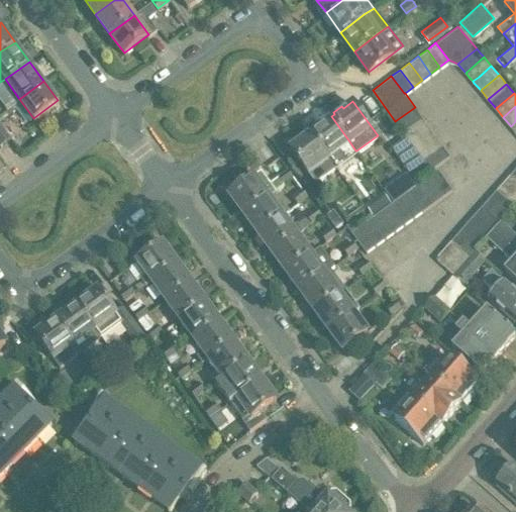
[(402,130),(421,116),(415,107),(395,121),(402,130)]
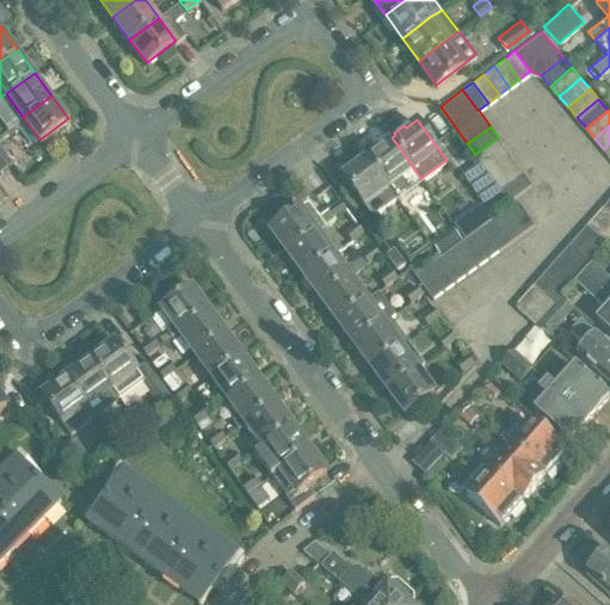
[(392,137),(368,155),(388,184),(398,196),(405,191),(421,178),(420,178),(413,167),(392,137)]
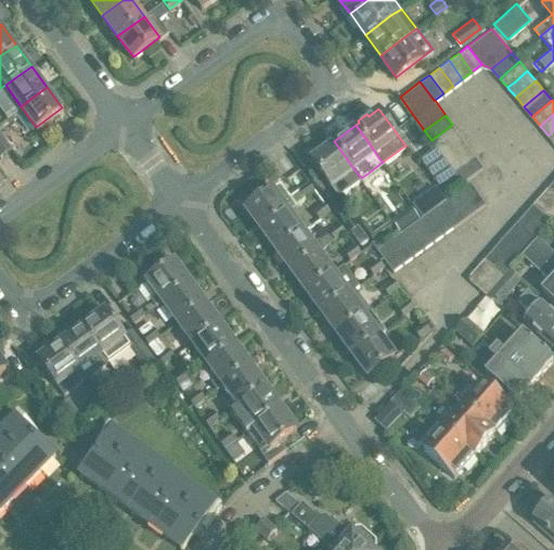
[(439,150),(460,135),(452,125),(432,140),(436,145),(439,150)]
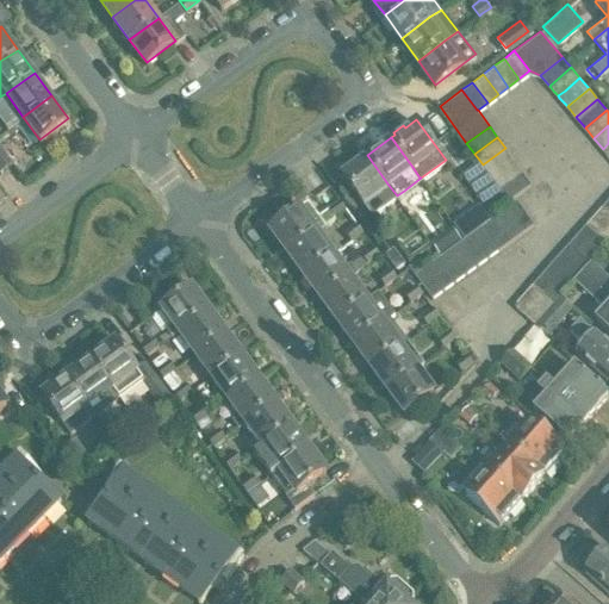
[(0,167),(11,160),(0,145),(0,167)]
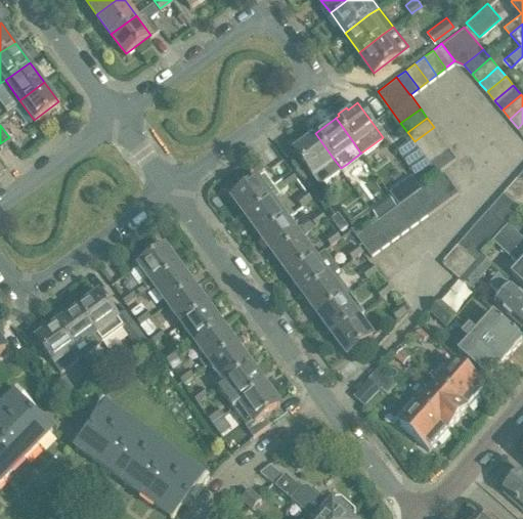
[(422,150),(441,137),(434,127),(415,141),(422,150)]
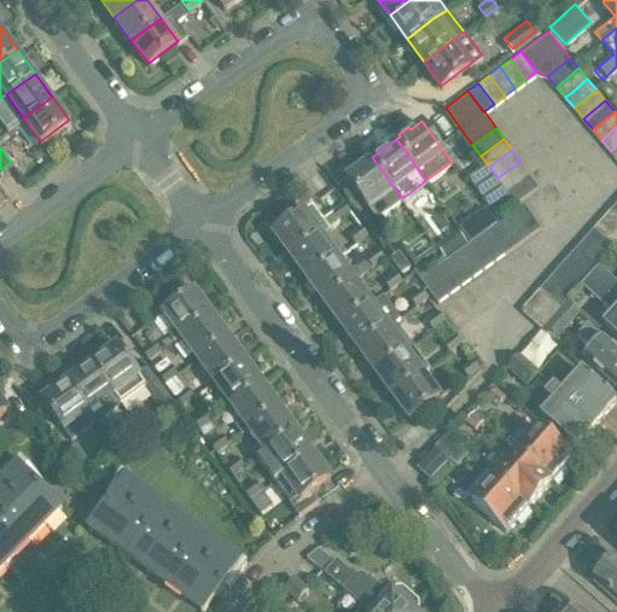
[(372,157),(347,175),(377,216),(402,198),(393,186),(372,157)]
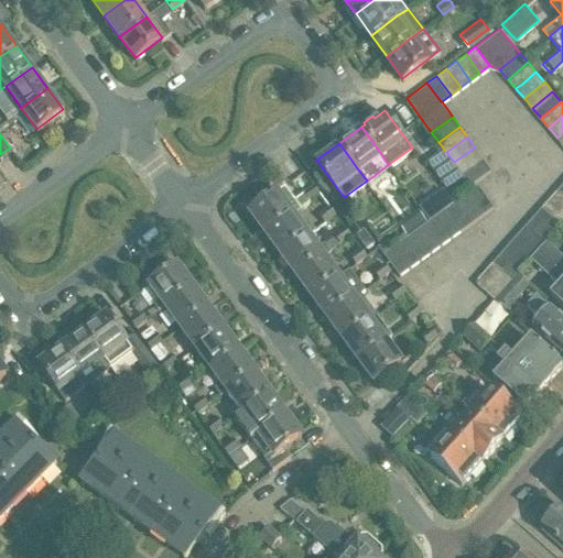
[(466,178),(462,173),(454,162),(446,152),(443,148),(426,160),(450,190),(466,178)]
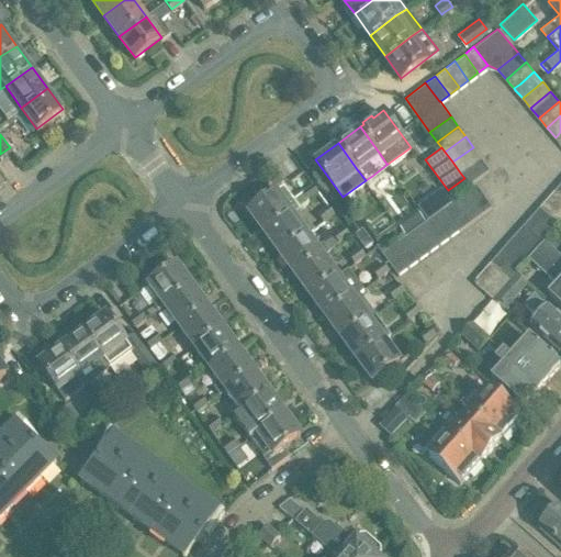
[(460,173),(481,157),(473,147),(452,162),(460,173)]
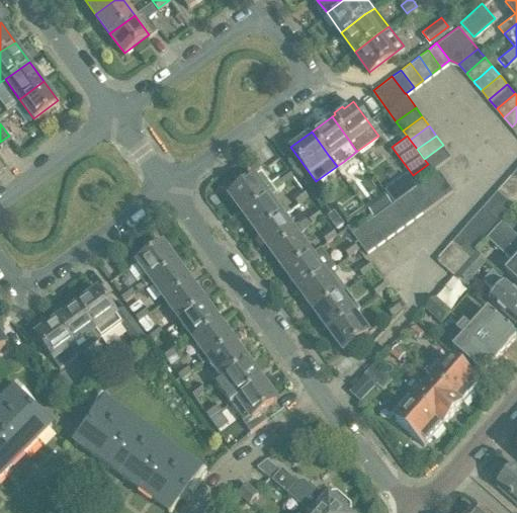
[(424,159),(428,164),(431,168),(450,155),(443,145),(424,159)]
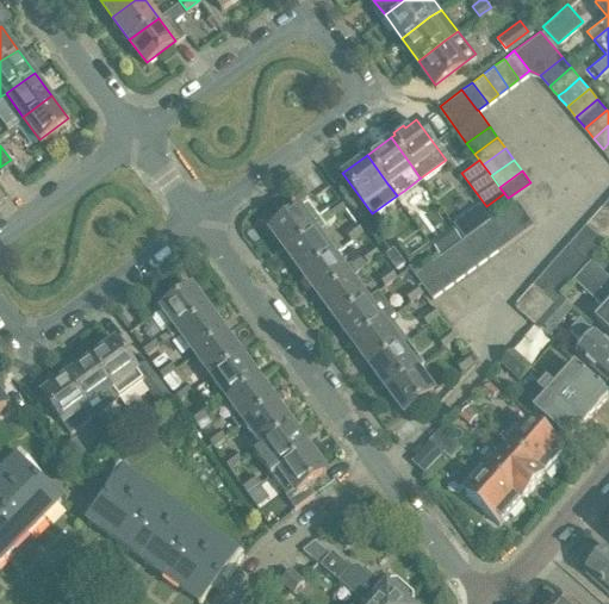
[(327,206),(334,215),(345,206),(339,198),(327,206)]
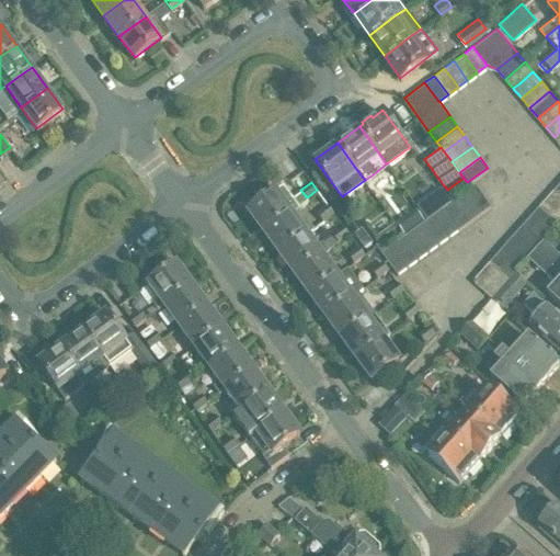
[(452,216),(482,193),(475,182),(443,205),(452,216)]
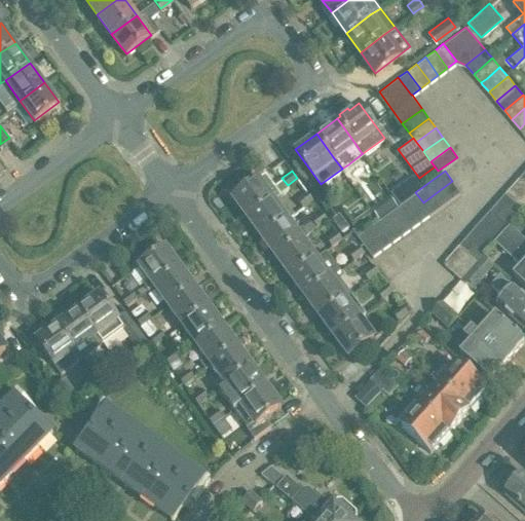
[(524,193),(524,178),(520,174),(513,183),(524,193)]
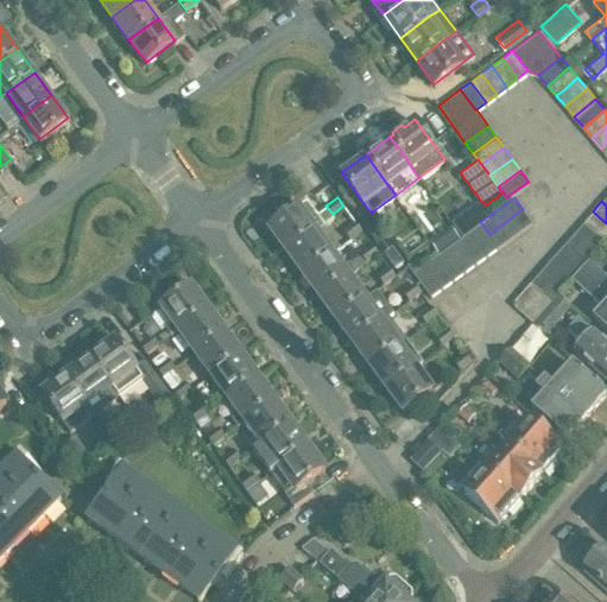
[(308,220),(297,204),(269,226),(285,248),(315,228),(316,229),(320,227),(323,225),(316,214),(308,220)]
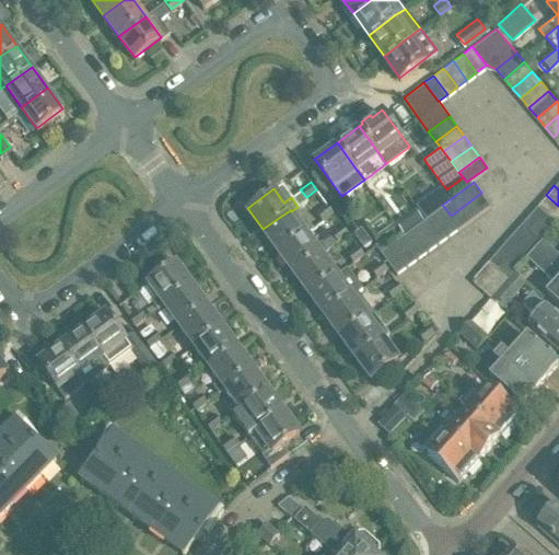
[(458,227),(490,204),(481,193),(451,216),(458,227)]
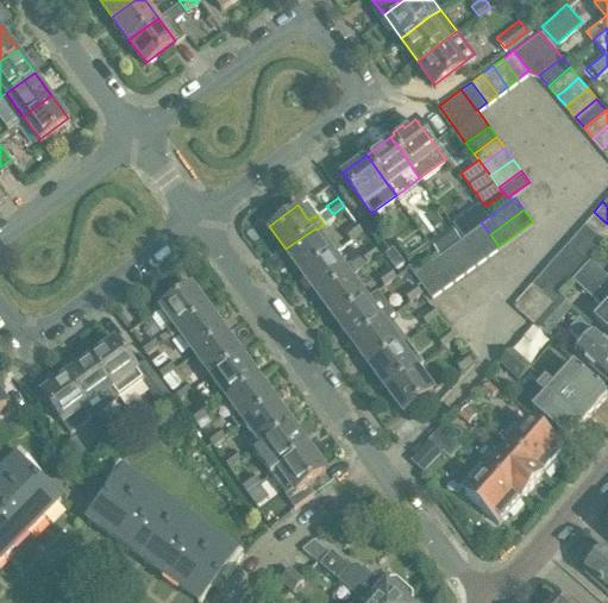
[(605,240),(607,236),(607,224),(594,212),(584,221),(605,240)]
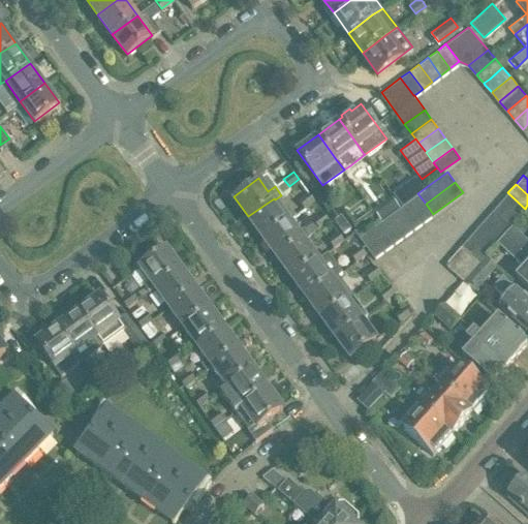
[(298,198),(304,207),(313,199),(307,191),(298,198)]
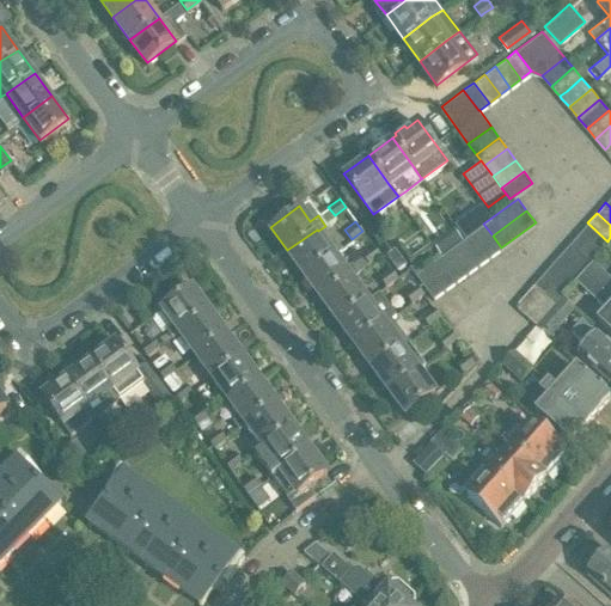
[(604,245),(608,242),(587,222),(579,233),(599,251),(604,245)]
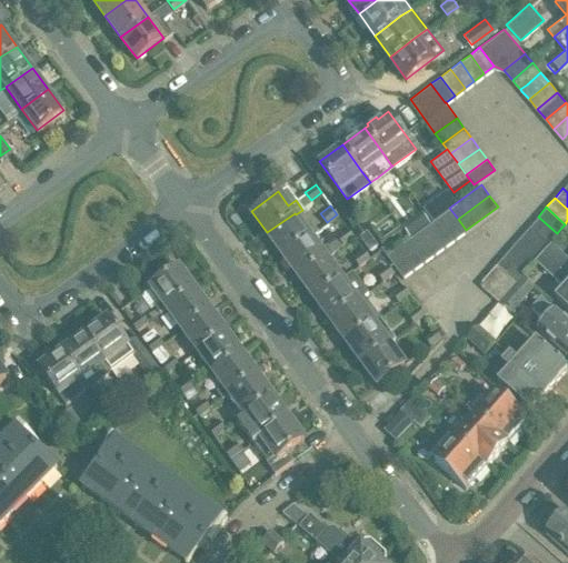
[(439,215),(455,238),(466,230),(458,219),(449,208),(439,215)]
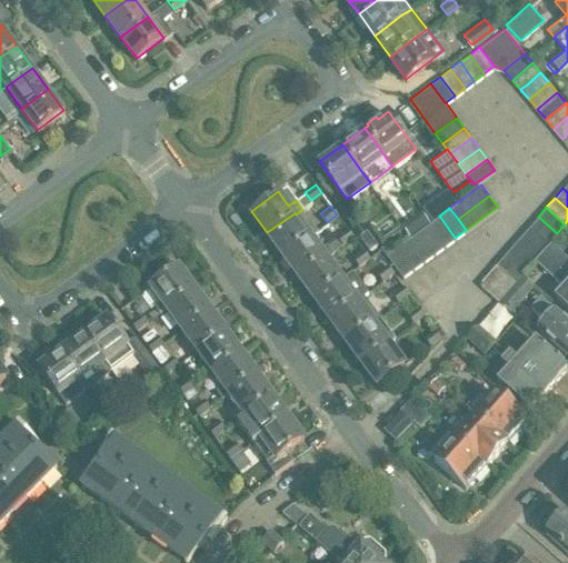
[(318,231),(311,221),(308,223),(299,212),(296,214),(295,213),(267,232),(284,254),(310,234),(310,235),(311,235),(318,231)]
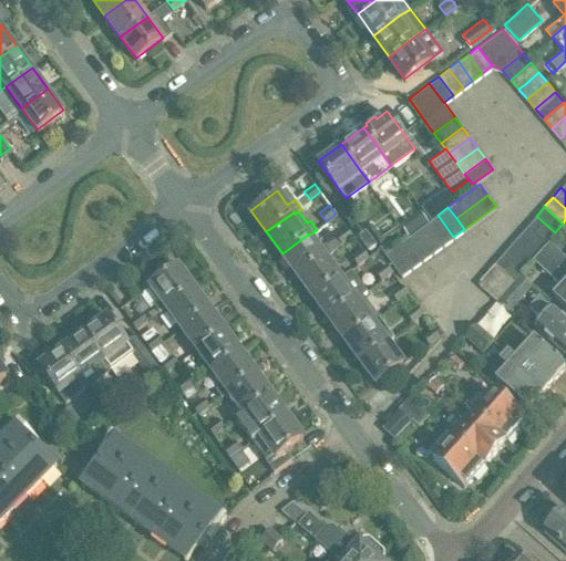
[(443,245),(453,237),(438,215),(426,222),(443,245)]
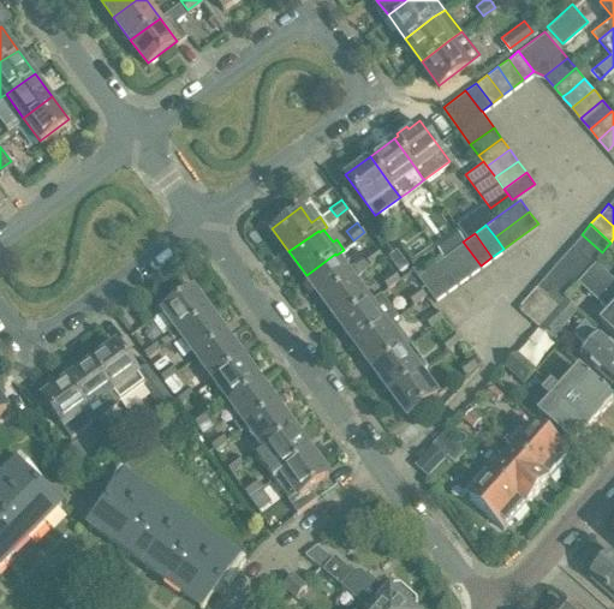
[(377,240),(387,254),(395,248),(386,234),(377,240)]
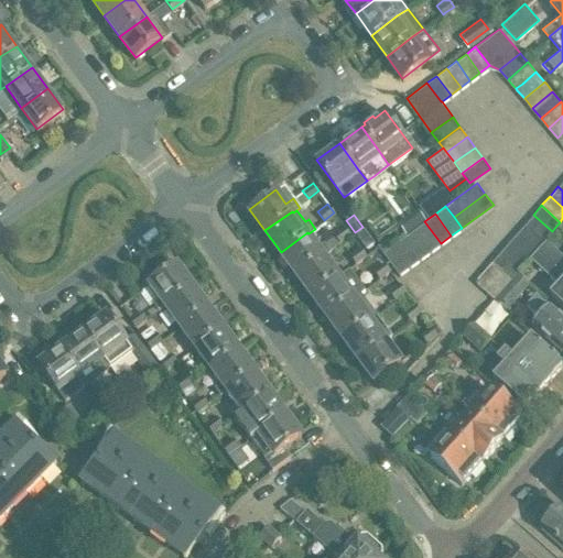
[(533,215),(526,223),(544,240),(552,231),(533,215)]
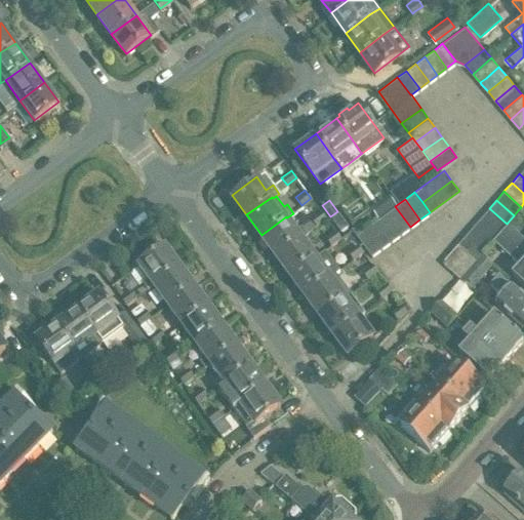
[(370,209),(377,218),(386,213),(378,203),(370,209)]
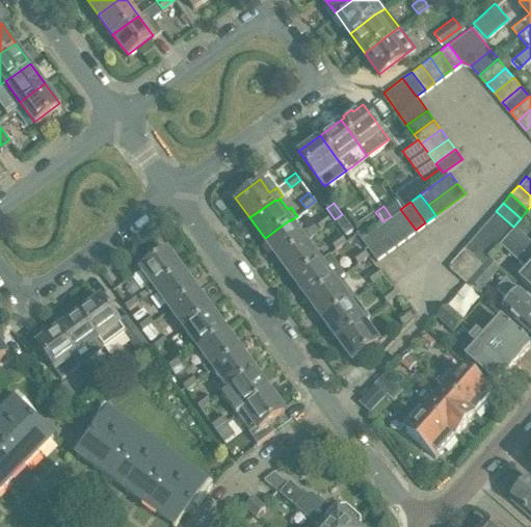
[(406,236),(416,230),(400,209),(391,215),(406,236)]
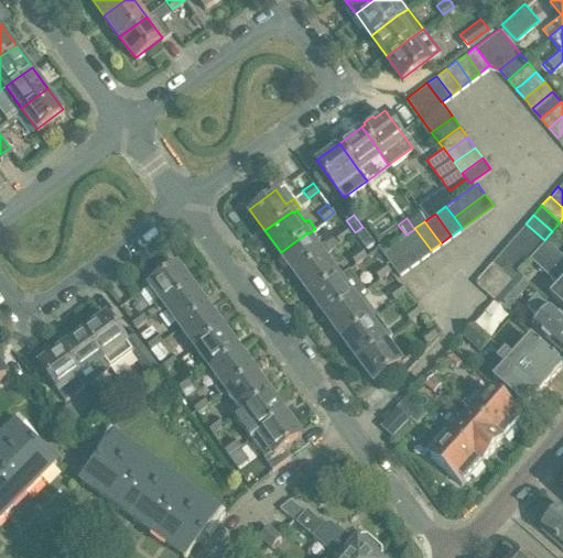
[(517,232),(536,249),(538,248),(544,240),(526,223),(517,232)]
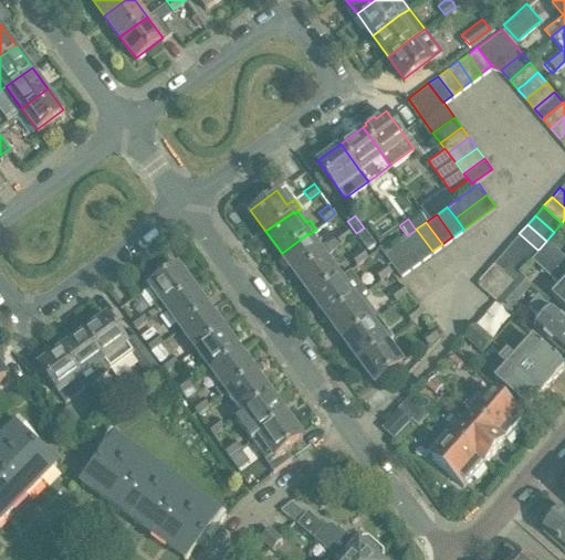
[(334,233),(341,242),(352,234),(345,225),(334,233)]
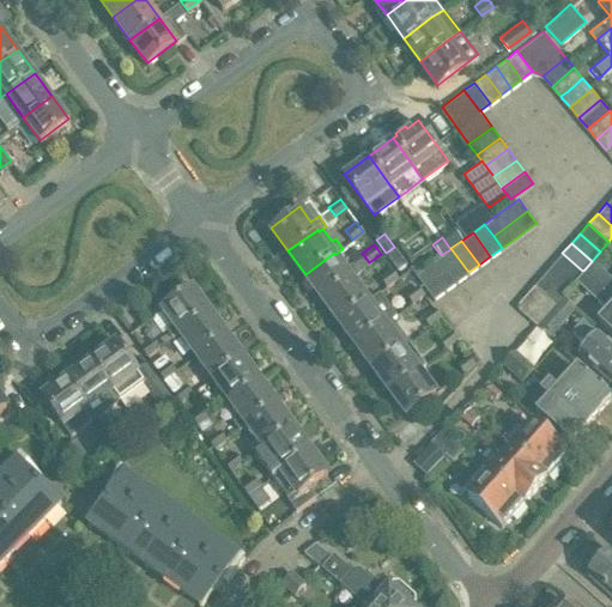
[(438,256),(456,280),(468,272),(450,248),(450,249),(441,255),(438,256)]
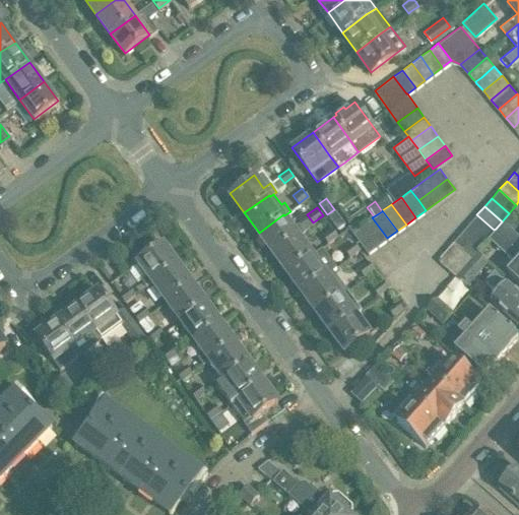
[(259,233),(273,252),(298,234),(298,235),(304,231),(299,222),(293,227),(290,224),(284,215),(283,215),(283,214),(259,233)]
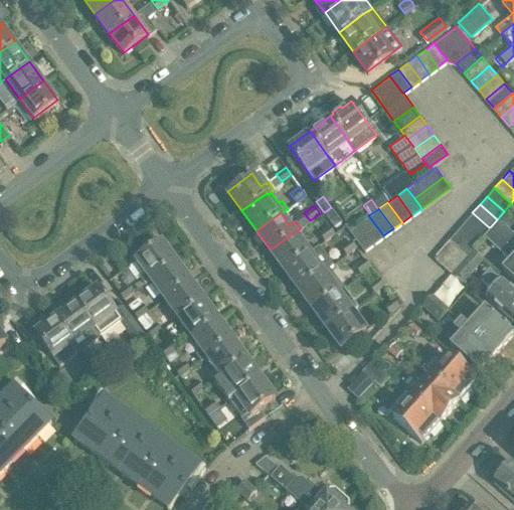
[(488,229),(489,227),(472,212),(465,220),(482,236),(484,234),(486,231),(487,230),(488,229)]
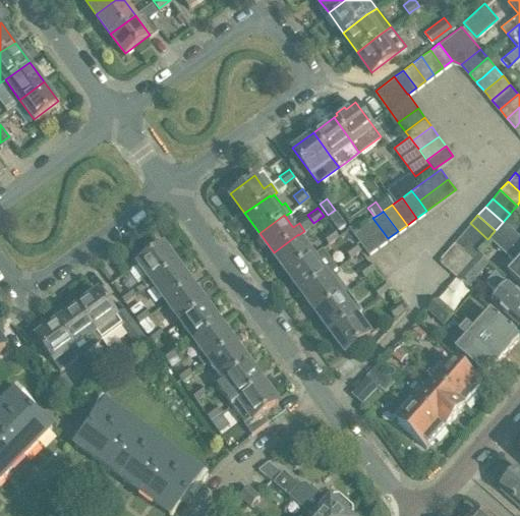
[(378,245),(388,238),(372,218),(363,226),(378,245)]
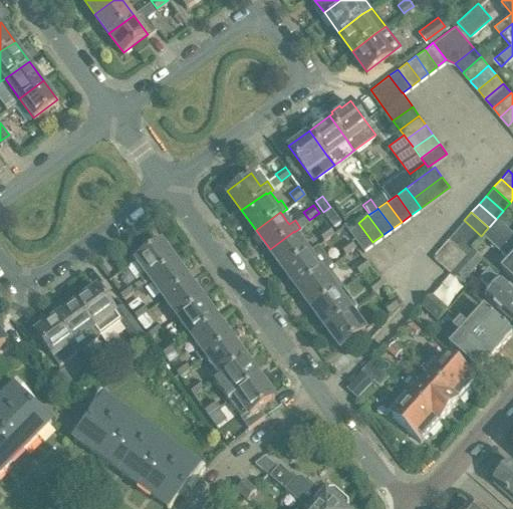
[(496,219),(490,226),(492,228),(500,235),(507,241),(512,246),(512,234),(506,228),(499,221),(496,219)]
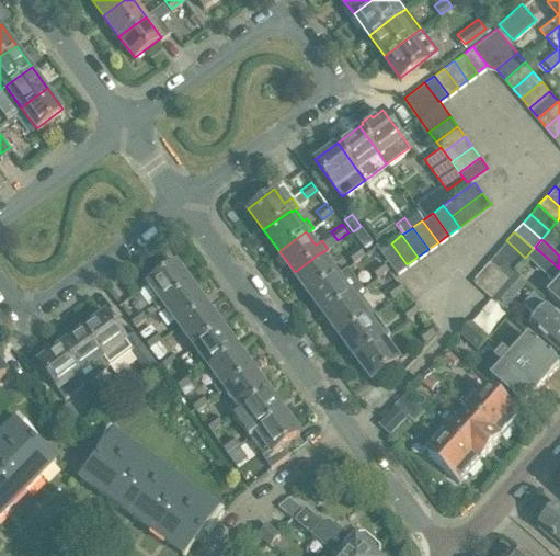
[(516,267),(525,258),(506,240),(498,249),(507,258),(516,267)]
